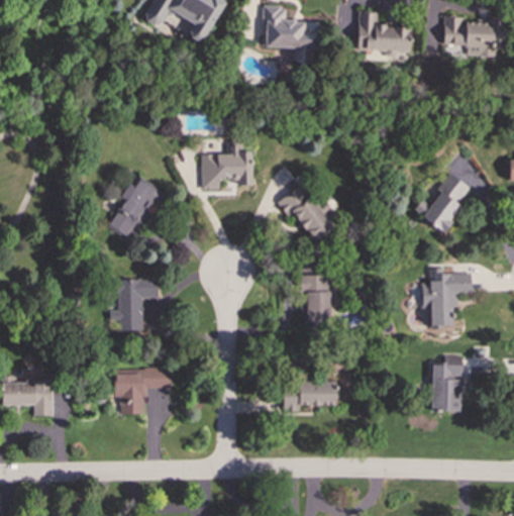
[(226,1),(224,0),(155,0),(144,20),(163,30),(173,12),(195,24),(189,35),(204,43),(226,1)]
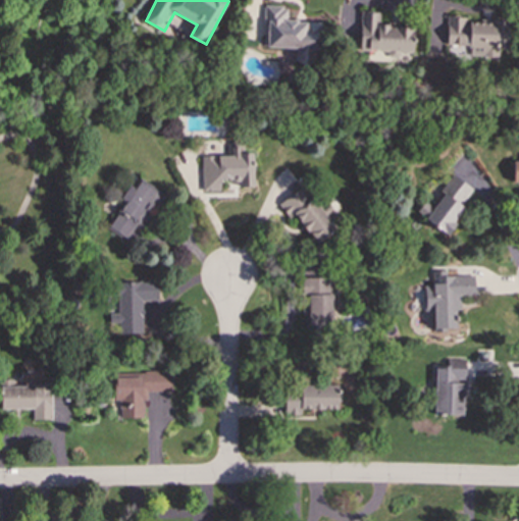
[(266,48),(298,49),(298,64),(310,64),(310,51),(322,51),(323,22),(290,21),(290,7),(267,7),(266,48)]
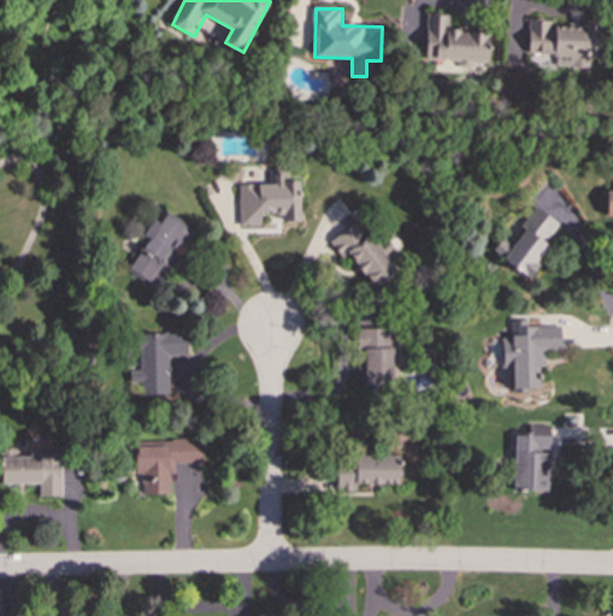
[(428,60),(490,62),(491,33),(451,31),(451,15),(429,13),(428,60)]
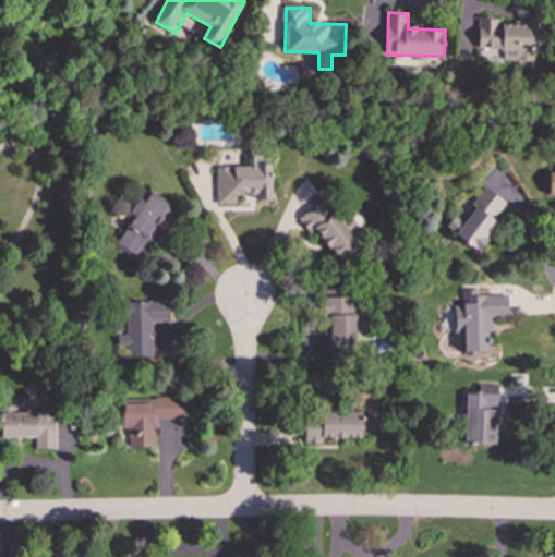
[(535,61),(535,53),(545,53),(546,24),(502,23),(502,19),(481,17),(480,50),(495,50),(495,61),(535,61)]
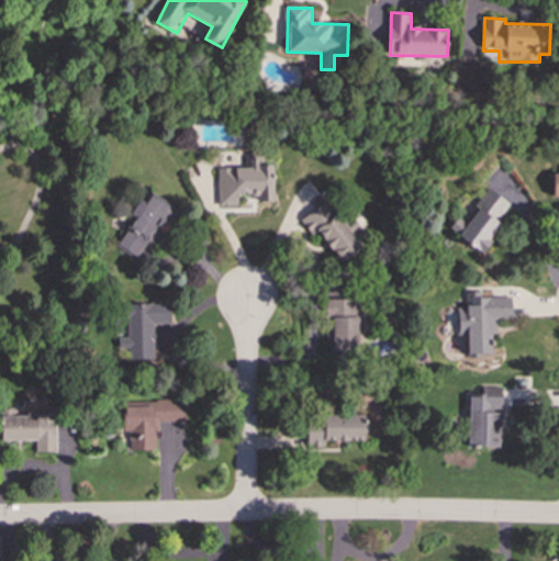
[(221,206),(239,206),(239,197),(261,195),(261,202),(276,202),(276,165),(259,165),(259,154),(248,154),(248,168),(220,168),(221,206)]
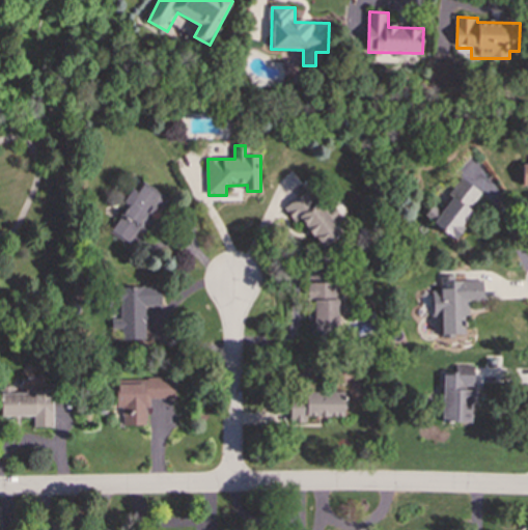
[(485,194),(463,177),(450,195),(453,197),(435,223),(454,238),(485,194)]
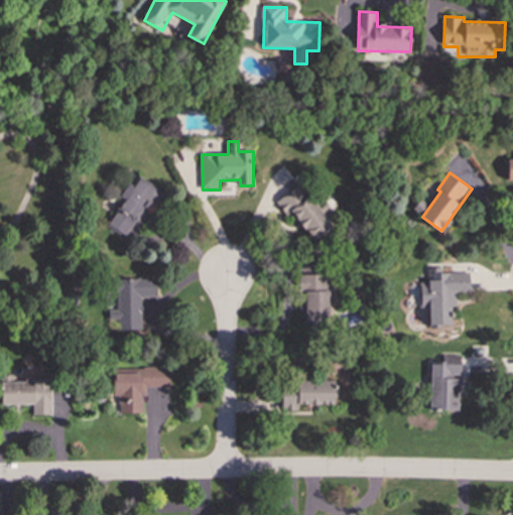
[(127,237),(136,221),(143,225),(154,204),(158,207),(165,194),(140,179),(135,187),(129,184),(122,198),(125,199),(109,227),(127,237)]
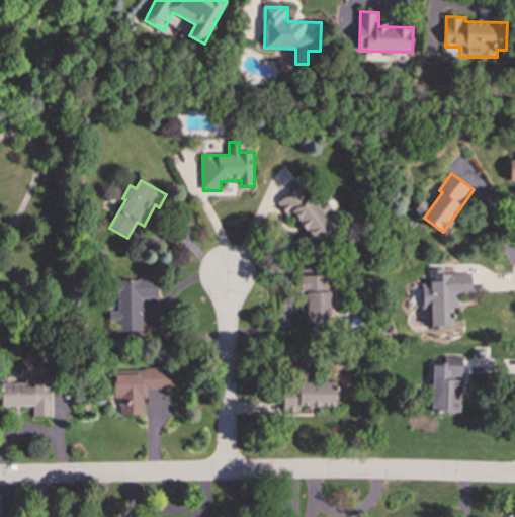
[(321,210),(304,185),(278,202),(289,218),(295,212),(316,243),(337,228),(329,217),(336,212),(330,204),(321,210)]
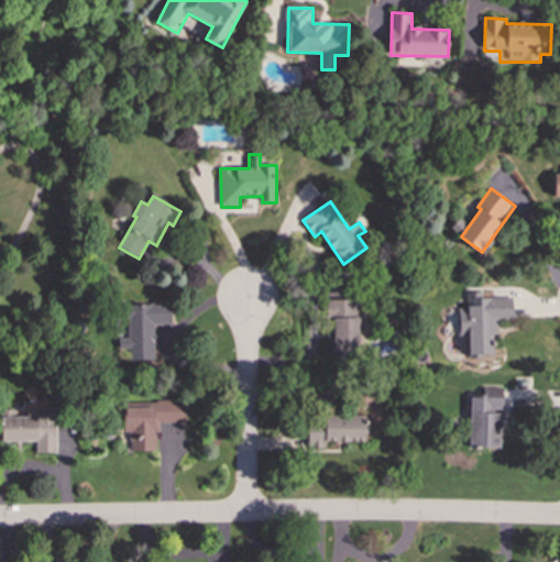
[(515,319),(515,298),(484,298),(484,293),(469,293),(469,309),(460,309),(460,337),(470,337),(471,356),(495,356),(494,334),(498,334),(498,319),(515,319)]
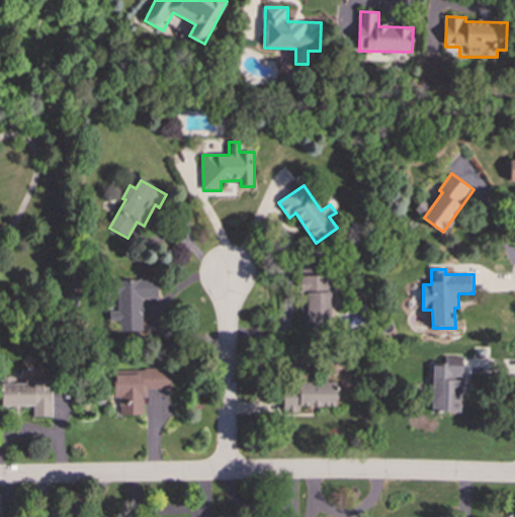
[(304,326),(333,325),(332,276),(303,276),(304,326)]
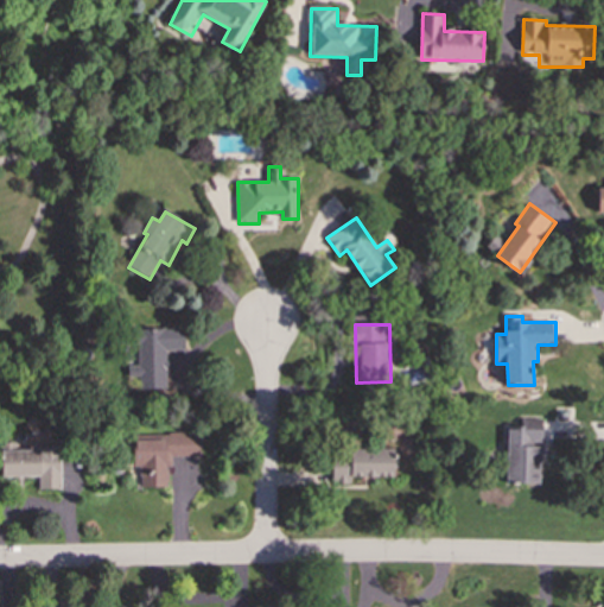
[(188,351),(186,329),(135,329),(135,346),(139,346),(140,366),(131,366),(131,378),(141,378),(141,391),(169,390),(169,352),(188,351)]
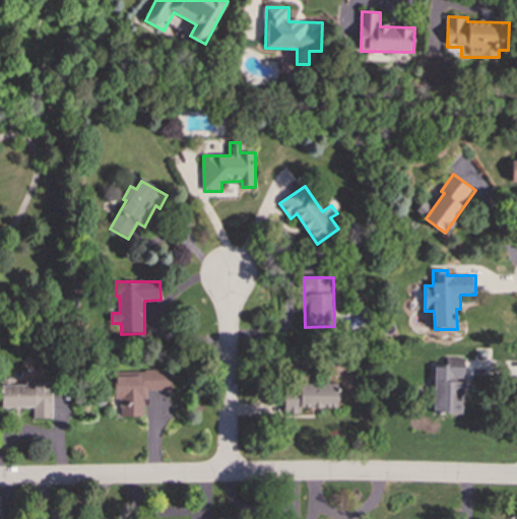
[(435,413),(464,414),(465,360),(447,359),(447,367),(437,367),(435,413)]
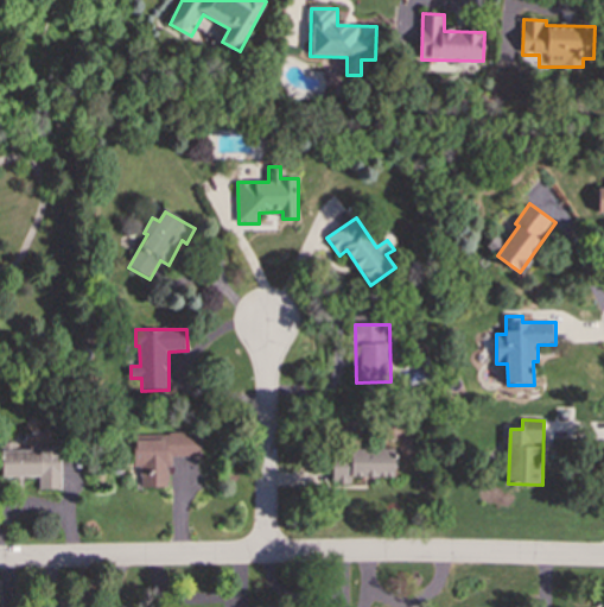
[(202,457),(202,432),(167,432),(167,441),(137,441),(137,467),(142,467),(142,488),(170,488),(170,467),(175,467),(175,457),(202,457)]
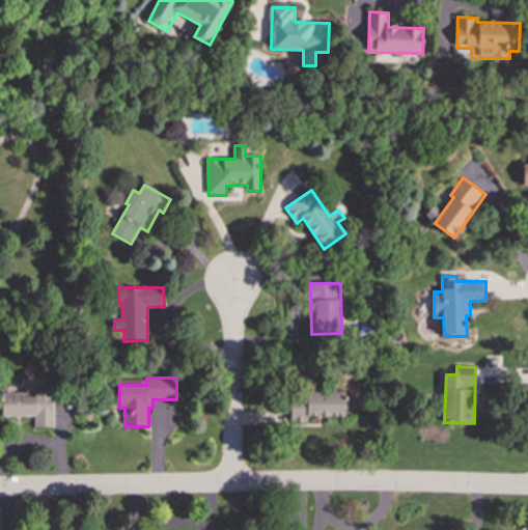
[(35,417),(36,427),(56,427),(55,390),(38,390),(38,393),(16,394),(16,387),(3,387),(3,418),(35,417)]
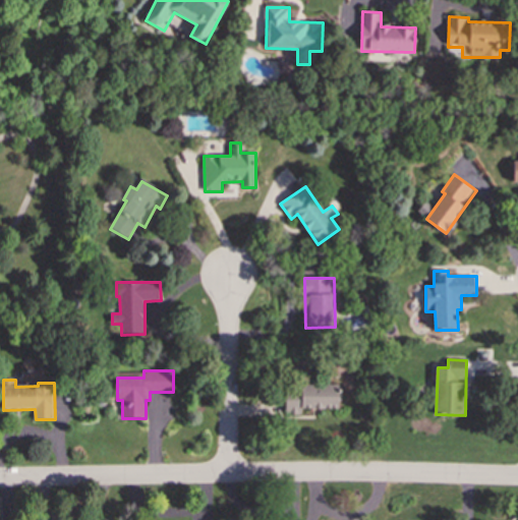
[(339,409),(340,386),(287,385),(286,415),(303,415),(303,408),(339,409)]
